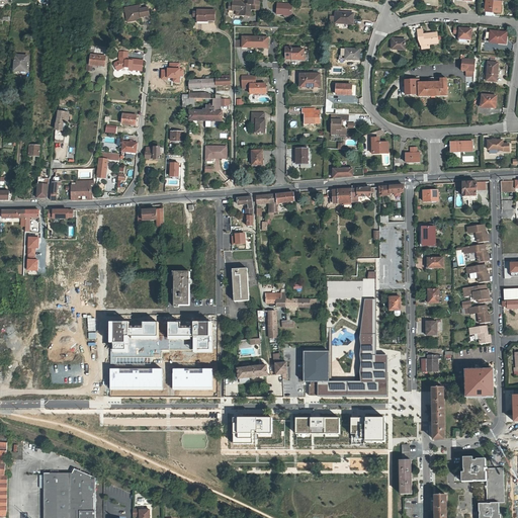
[(497,11),(504,11),(504,1),(490,0),(489,15),(497,16),(497,11)]
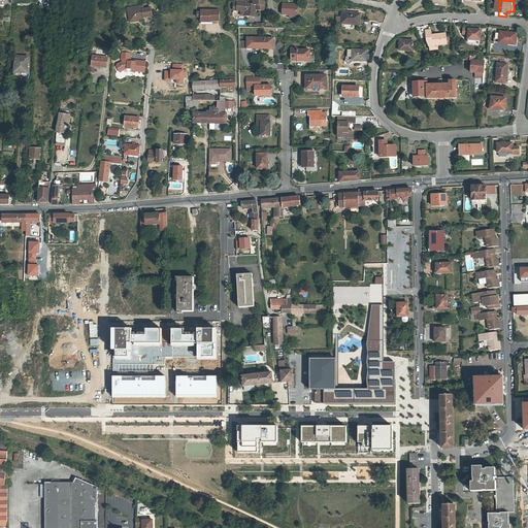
[(243,11),(246,11),(246,17),(256,17),(257,10),(257,4),(255,4),(250,4),(250,2),(239,1),(239,3),(238,10),(243,11)]
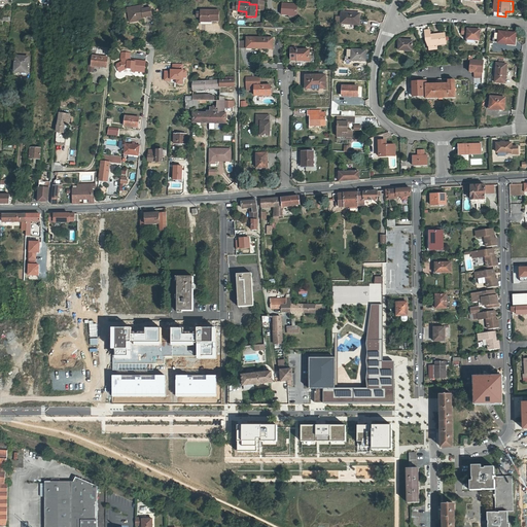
[(266,2),(254,1),(254,4),(256,4),(264,5),(262,10),(266,10),(266,2)]
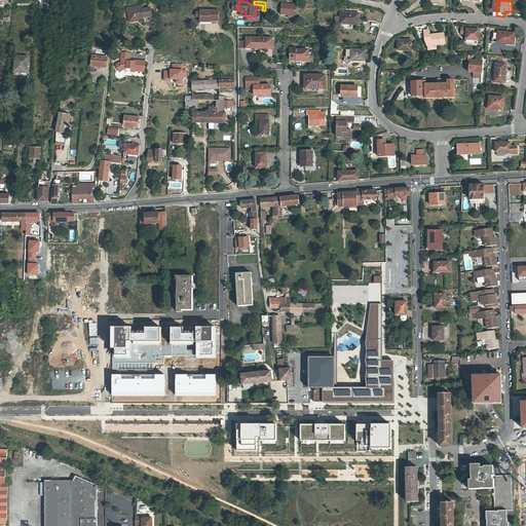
[(289,15),(296,15),(297,4),(283,3),(282,14),(289,15)]
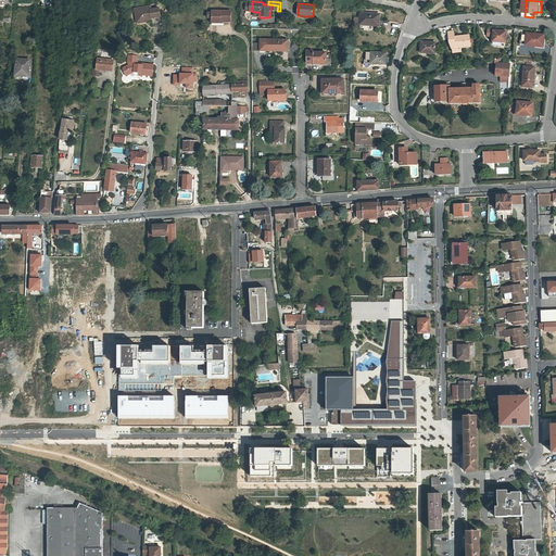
[(148,5),(133,8),(135,20),(143,19),(144,21),(151,20),(151,19),(160,16),(159,8),(150,9),(149,10),(148,5)]
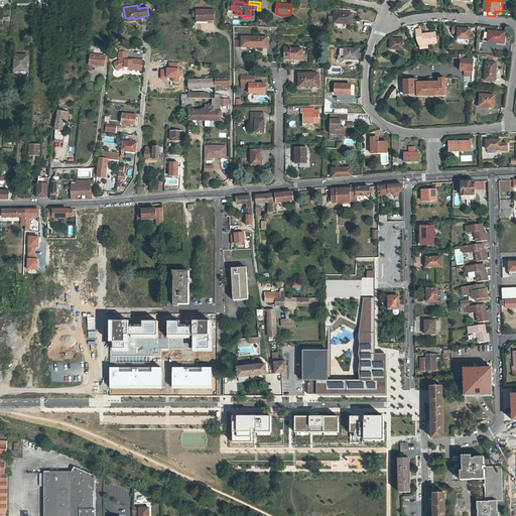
[(199,22),(208,22),(208,21),(217,21),(217,11),(199,11),(199,22)]
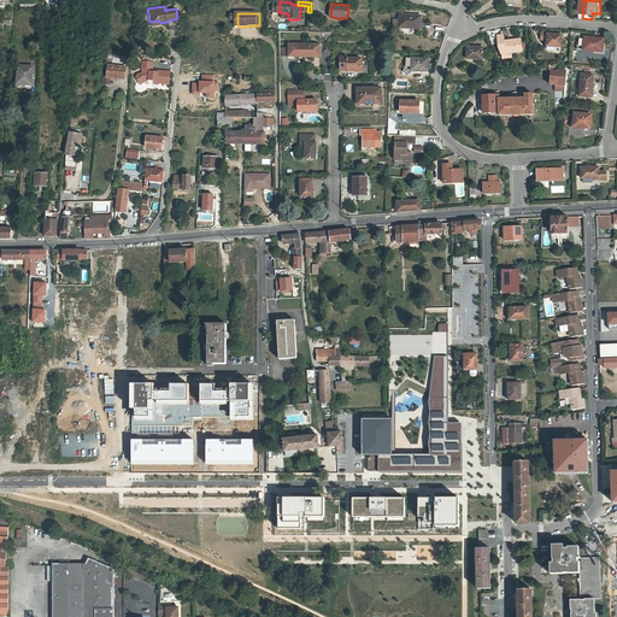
[(421,17),(400,15),(400,27),(419,28),(421,17)]
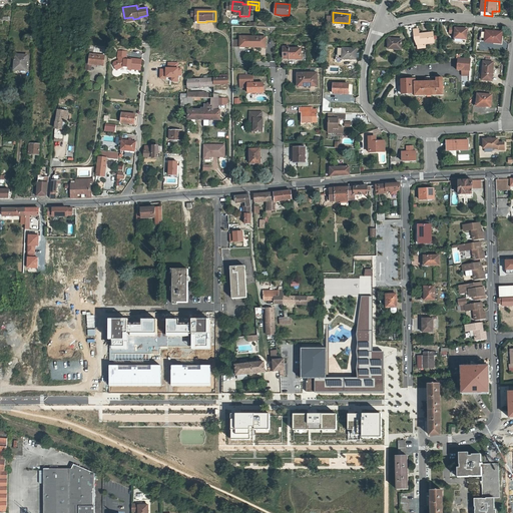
[(469,28),(458,27),(457,37),(468,38),(469,28)]
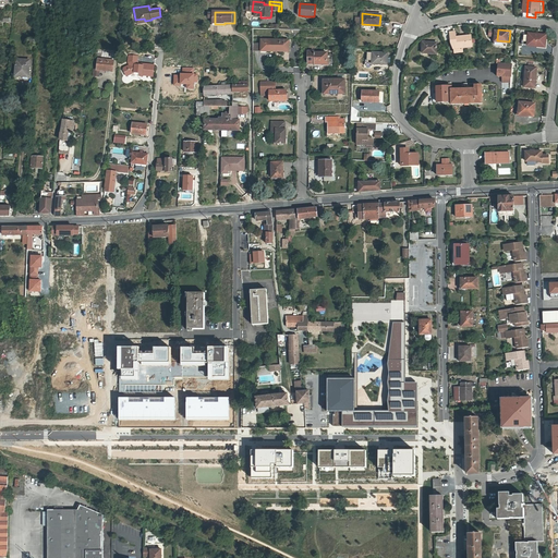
[(523,46),(543,48),(544,43),(547,43),(547,35),(524,33),(523,46)]
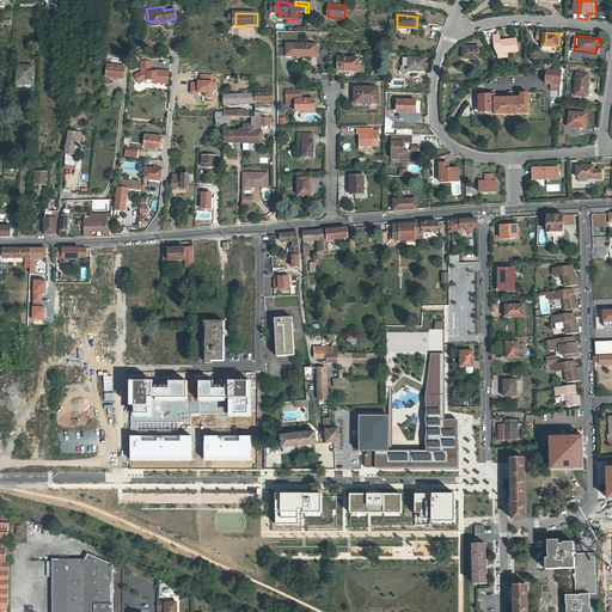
[(502,42),(502,53),(509,53),(519,51),(519,40),(502,41),(502,42)]
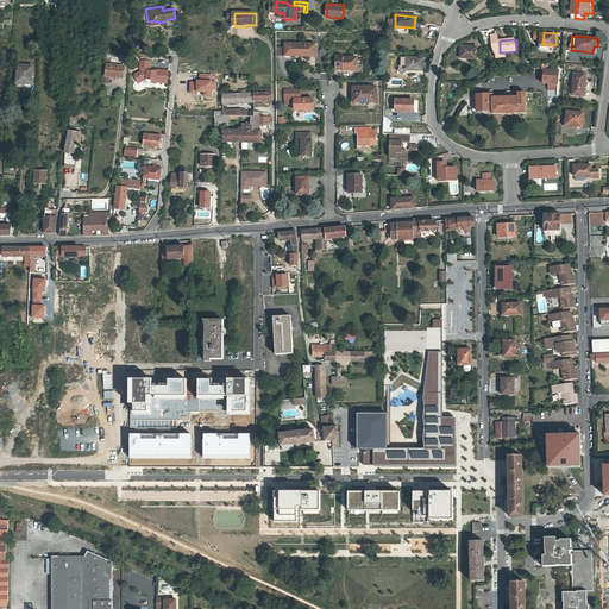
[(301,57),(301,44),(286,44),(286,57),(301,57)]
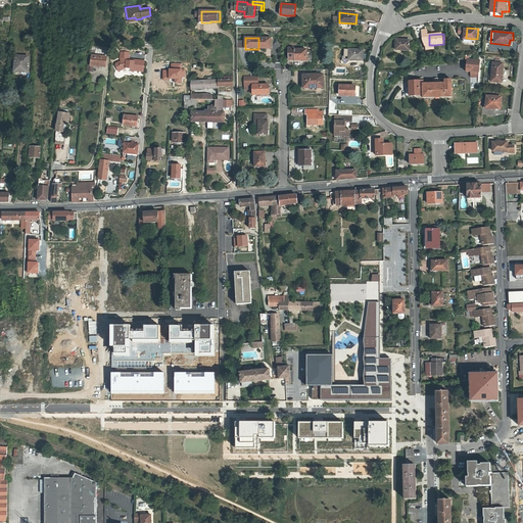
[(258,38),(258,49),(271,49),(271,38),(258,38)]
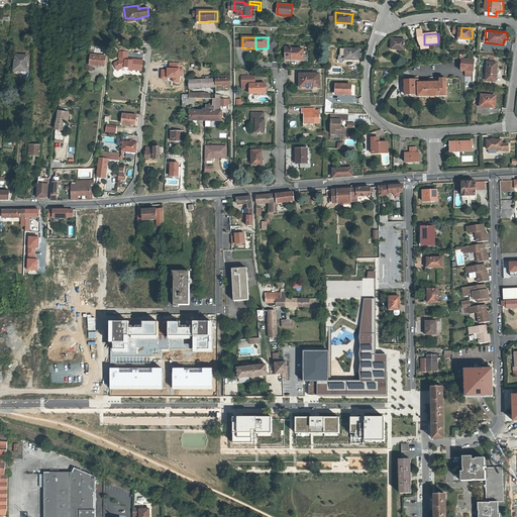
[(392,43),(392,49),(397,49),(397,47),(404,46),(404,38),(394,39),(394,38),(391,38),(390,38),(390,43),(392,43)]
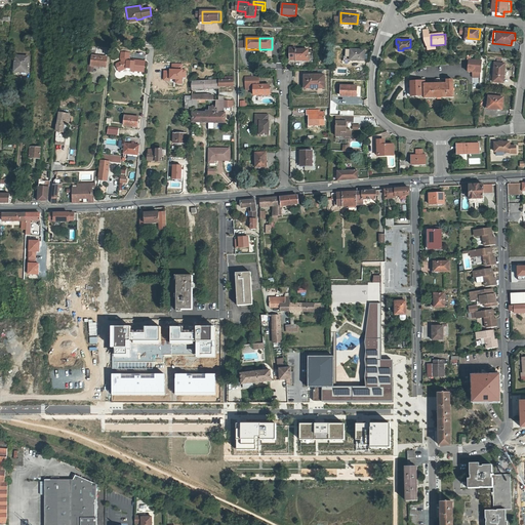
[(295,61),(295,63),(308,63),(308,50),(295,50),(295,49),(290,49),(290,61),(295,61)]
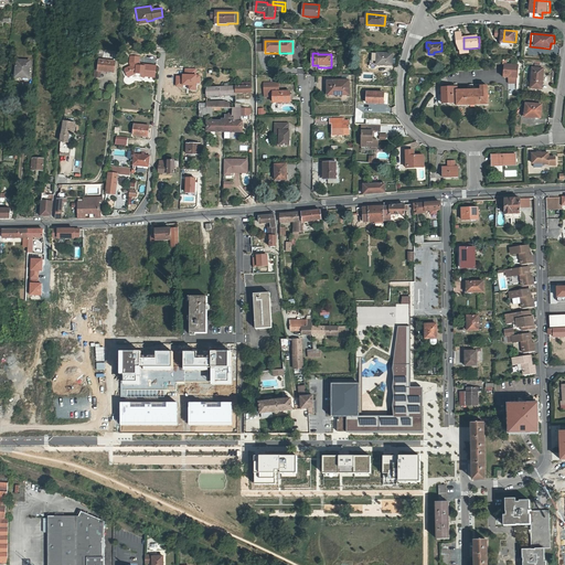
[(392,56),(376,55),(376,67),(387,67),(386,65),(391,65),(392,56)]
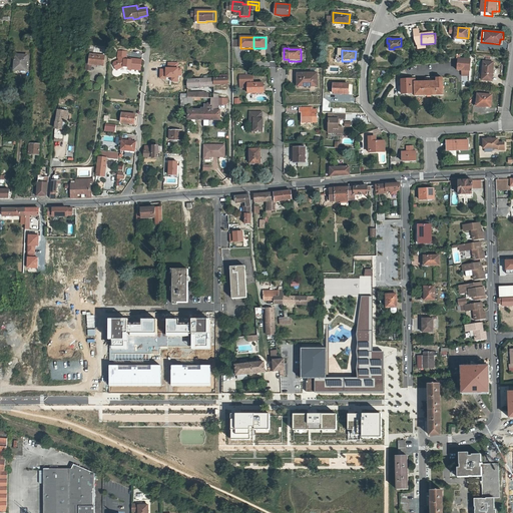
[(126,52),(117,51),(117,57),(118,60),(116,60),(112,62),(112,63),(115,70),(123,67),(130,68),(130,69),(140,70),(141,60),(129,59),(129,60),(125,60),(125,58),(126,52)]
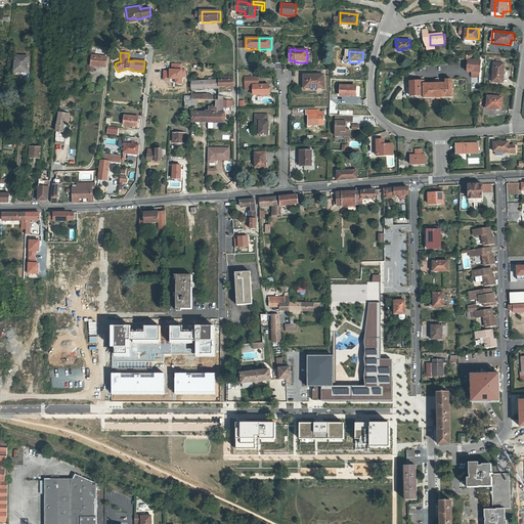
[(105,67),(106,56),(92,54),(91,64),(93,64),(105,67)]
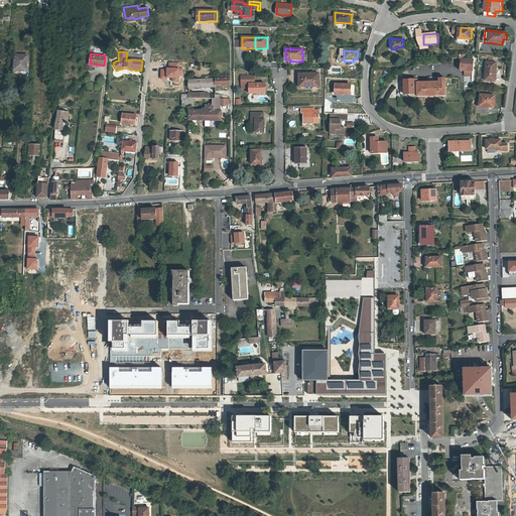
[(27,73),(28,56),(16,56),(15,72),(27,73)]
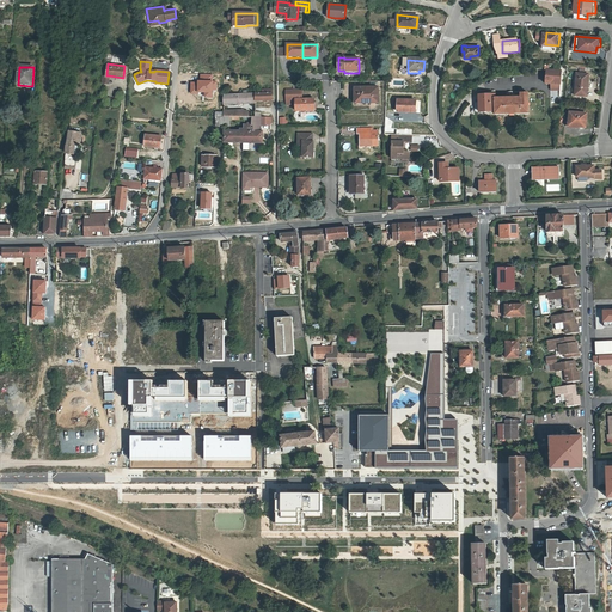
[(562,71),(548,71),(546,85),(551,85),(551,91),(560,91),(562,71)]
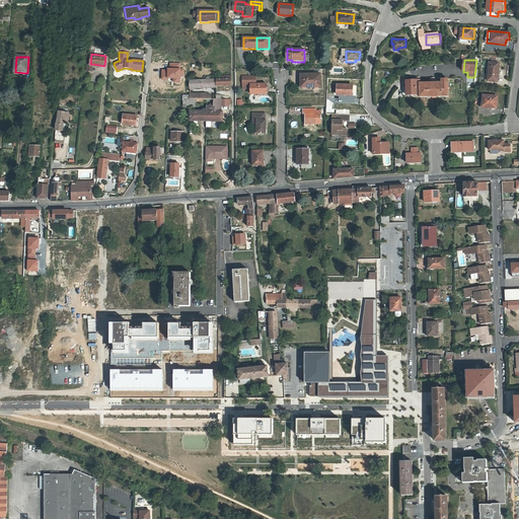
[(499,64),(489,63),(488,82),(496,83),(497,69),(499,69),(499,64)]
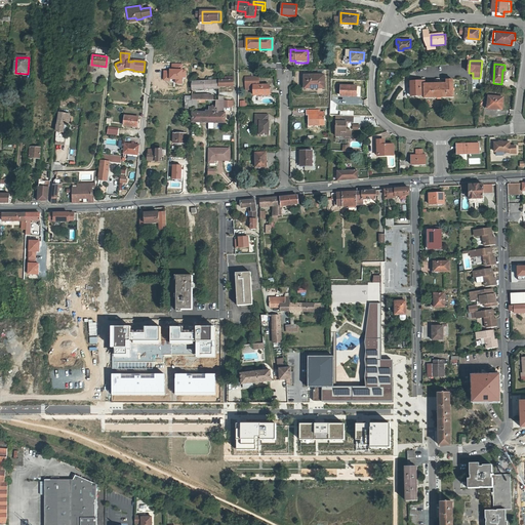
[(305,89),(318,89),(318,76),(305,76),(305,89)]
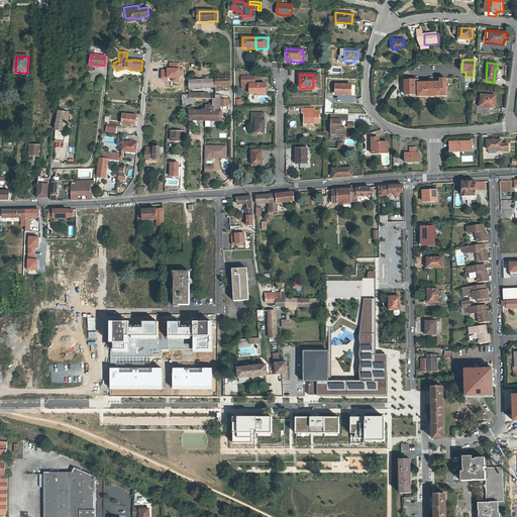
[(215,79),(216,86),(230,85),(230,76),(221,76),(221,79),(215,79)]
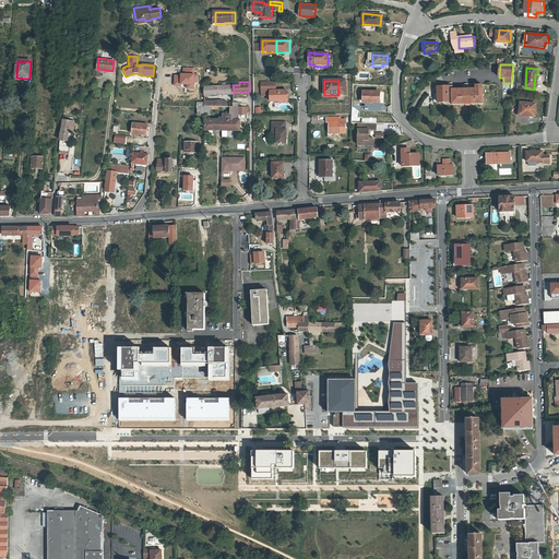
[(261,93),(270,93),(270,103),(287,102),(287,92),(276,92),(275,83),(261,83),(261,93)]
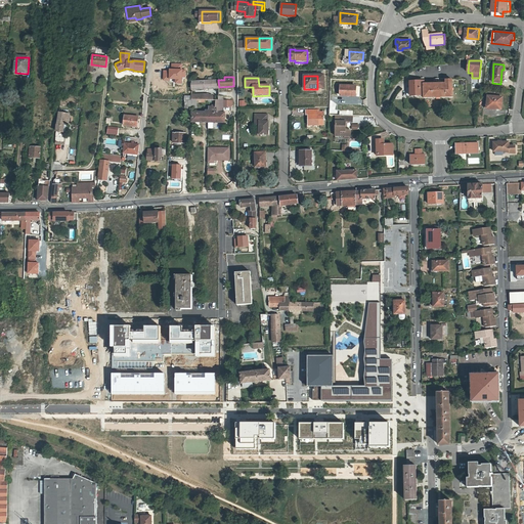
[(219,87),(218,80),(211,81),(211,79),(208,79),(208,81),(190,82),(190,90),(219,89),(219,87)]
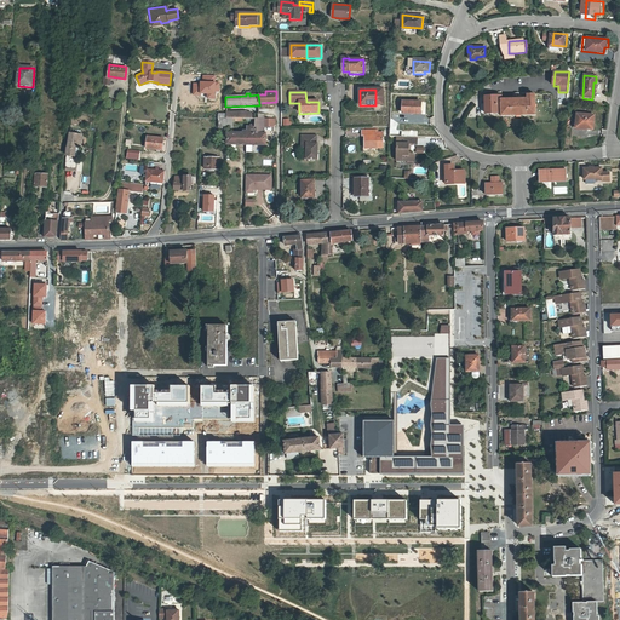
[(501,96),(484,96),(486,103),(486,113),(486,114),(501,113),(501,116),(551,114),(551,93),(527,95),(527,98),(517,98),(512,99),(501,99),(501,96)]
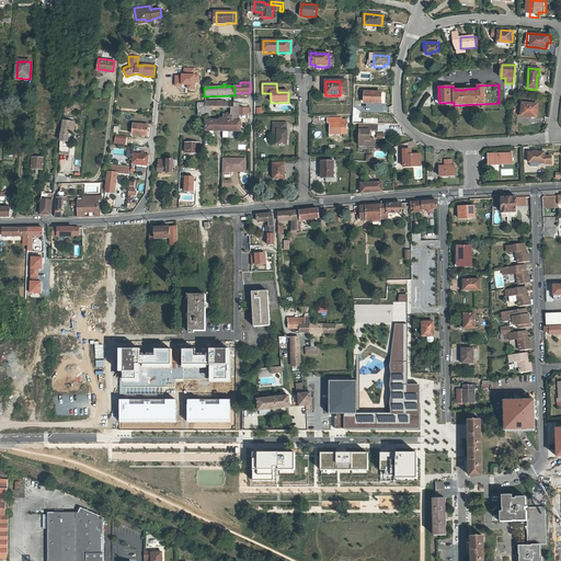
[(380,94),(365,94),(364,105),(375,105),(376,104),(379,104),(380,94)]
